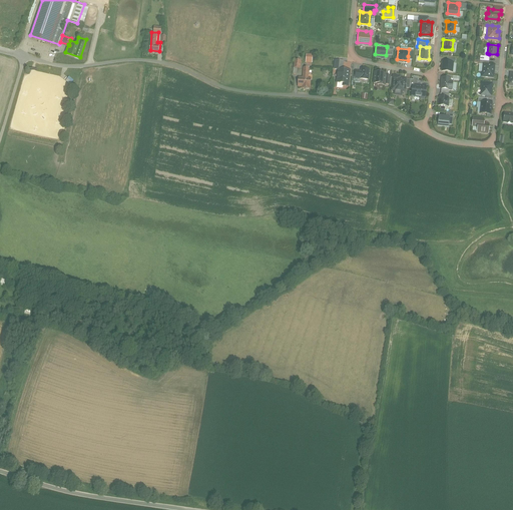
[(337,66),(342,66),(343,57),(335,57),(334,65),(337,66)]
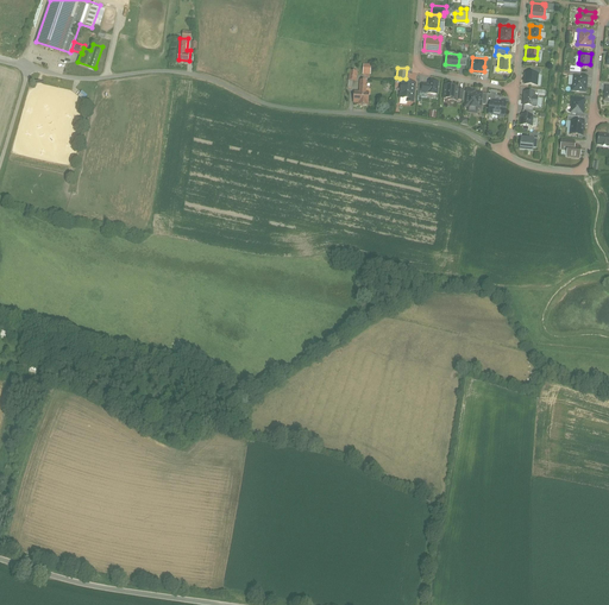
[(525,69),(523,81),(537,82),(538,70),(531,69),(525,69)]
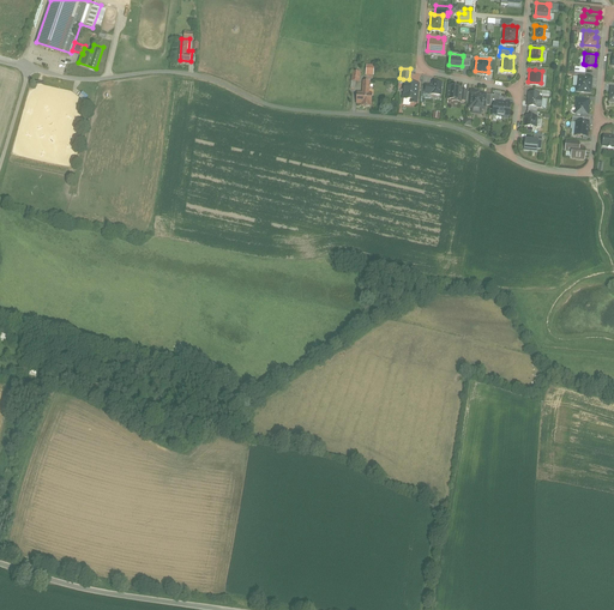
[(584,73),(578,73),(576,88),(591,90),(593,74),(584,73)]
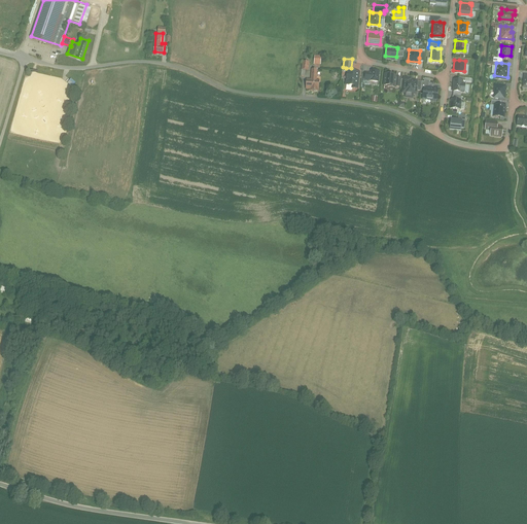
[(306,76),(305,86),(309,86),(309,89),(318,89),(319,77),(316,77),(317,67),(311,67),(310,76),(306,76)]
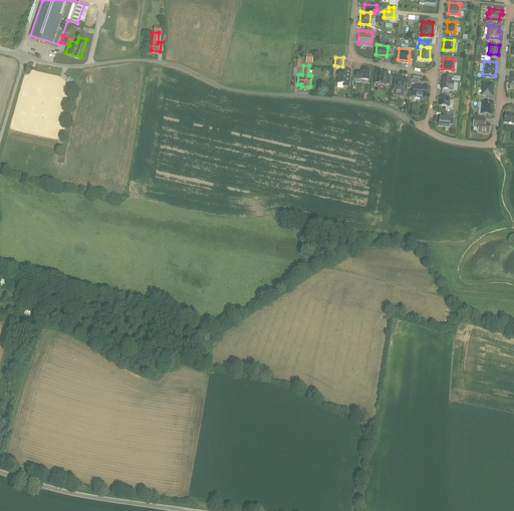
[(369,66),(361,65),(360,68),(355,67),(355,75),(368,76),(369,66)]
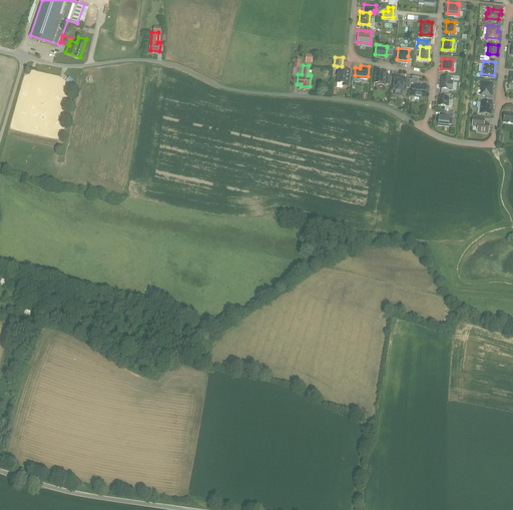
[(342,66),(337,66),(336,80),(337,80),(336,85),(342,85),(342,83),(349,83),(350,67),(342,66)]
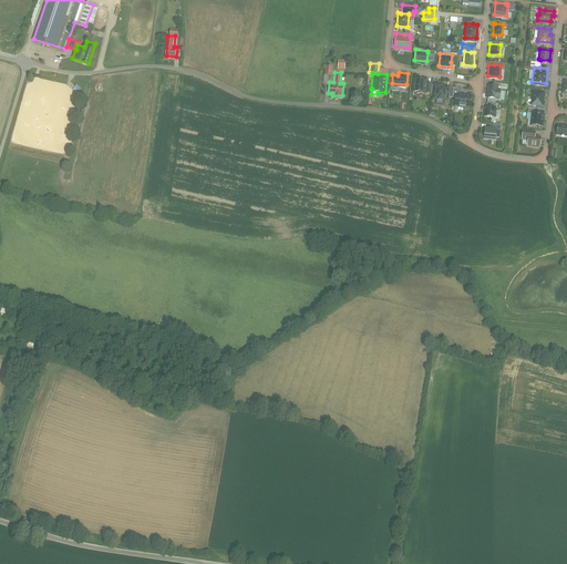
[(413,75),(412,89),(416,89),(416,90),(424,91),(424,90),(425,80),(425,78),(418,77),(418,75),(413,75)]
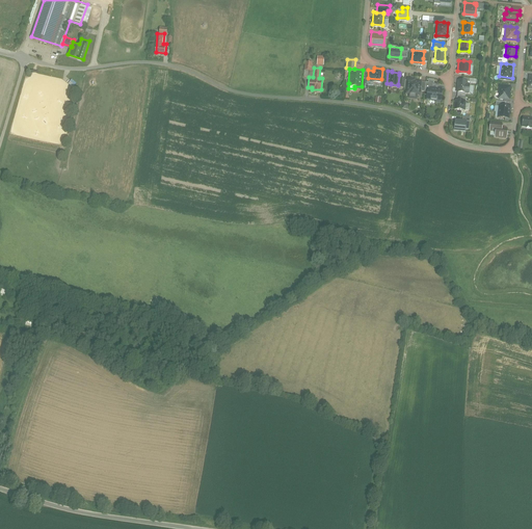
[(416,76),(407,75),(405,90),(408,90),(408,94),(416,95),(416,91),(420,93),(420,88),(421,79),(421,78),(416,77),(416,76)]
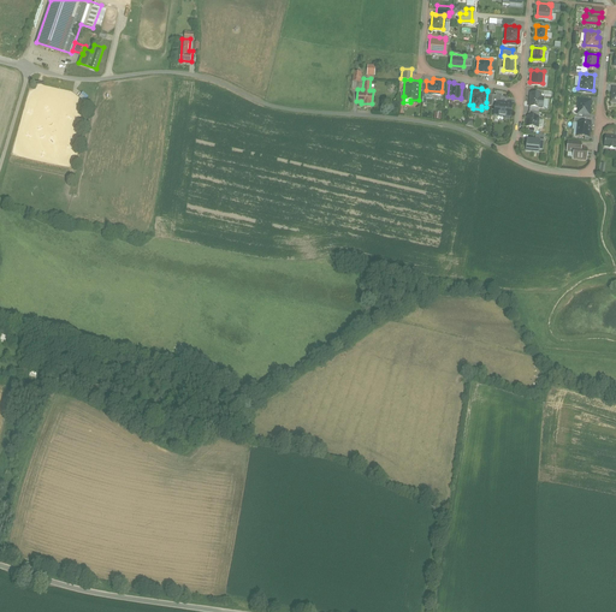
[(496,91),(492,91),(491,102),(495,102),(496,99),(501,99),(502,89),(496,88),(496,91)]
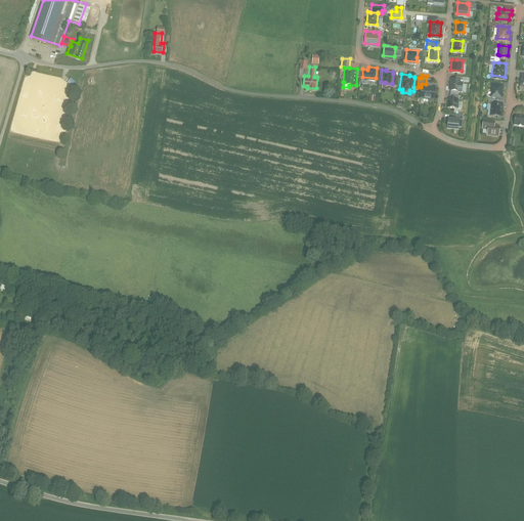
[(459,89),(460,78),(455,77),(450,77),(449,88),(459,89)]
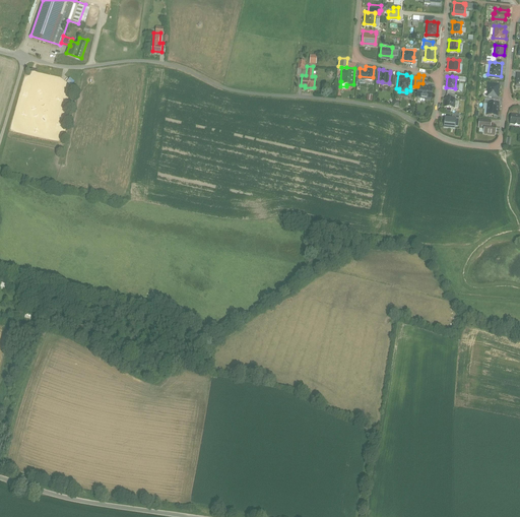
[(499,81),(488,80),(486,93),(493,93),(498,94),(499,81)]
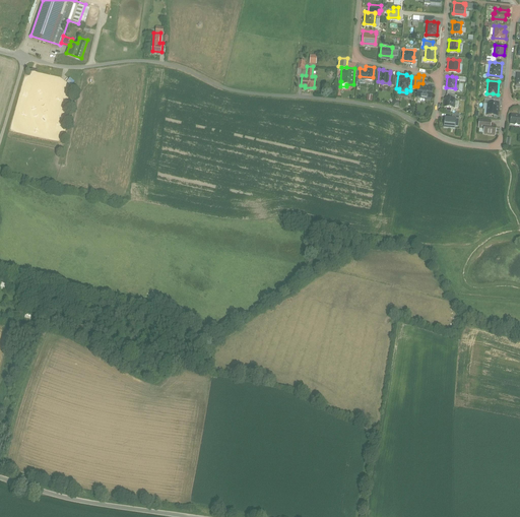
[(431,84),(423,83),(418,83),(417,86),(417,95),(430,97),(431,84)]
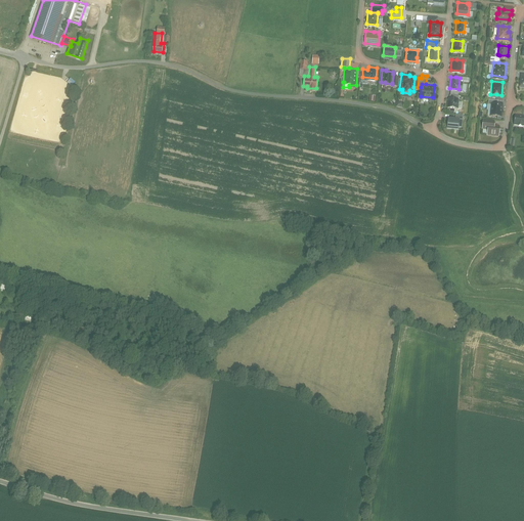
[(447,96),(447,105),(457,106),(457,97),(449,96),(447,96)]
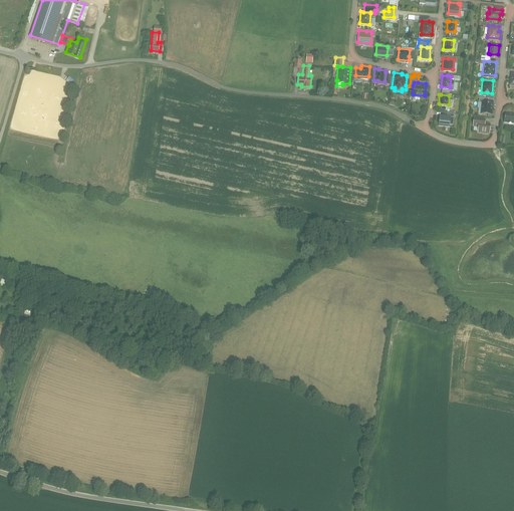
[(487,100),(482,100),(481,112),(490,113),(491,100),(487,100)]
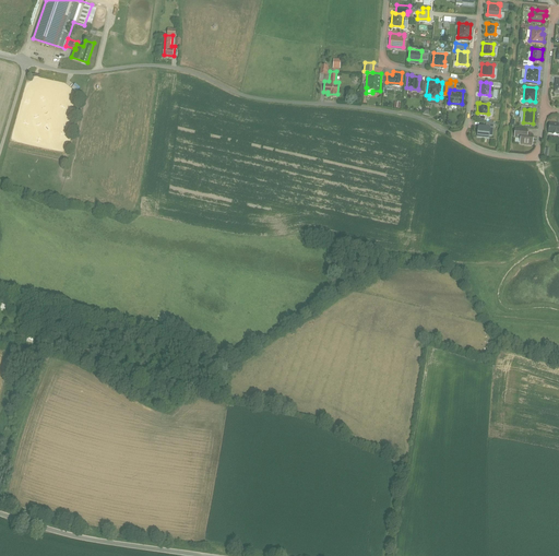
[(558,121),(549,120),(548,130),(551,131),(551,132),(557,132),(557,131),(558,131),(558,121)]
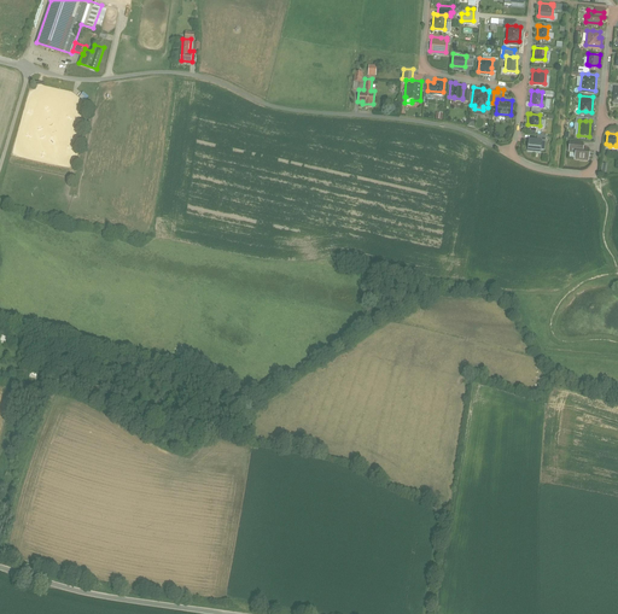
[(529,136),(528,148),(540,150),(540,147),(541,138),(537,136),(529,136)]
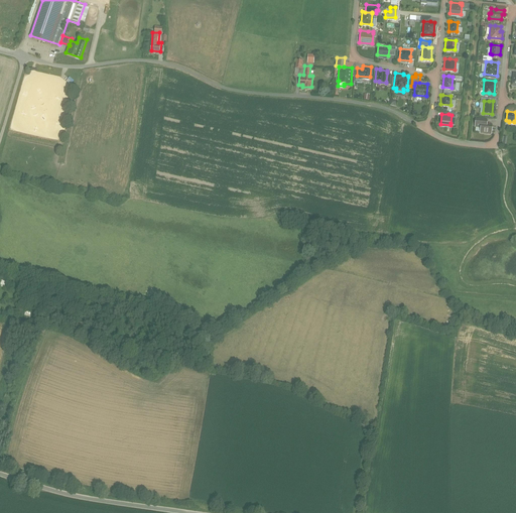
[(480,121),(486,122),(487,117),(476,116),(475,125),(480,125),(480,121)]
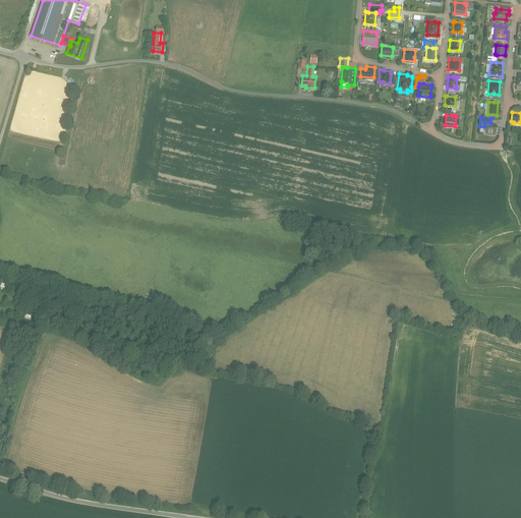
[(483,132),(496,133),(496,123),(490,123),(484,122),(484,126),(483,132)]
